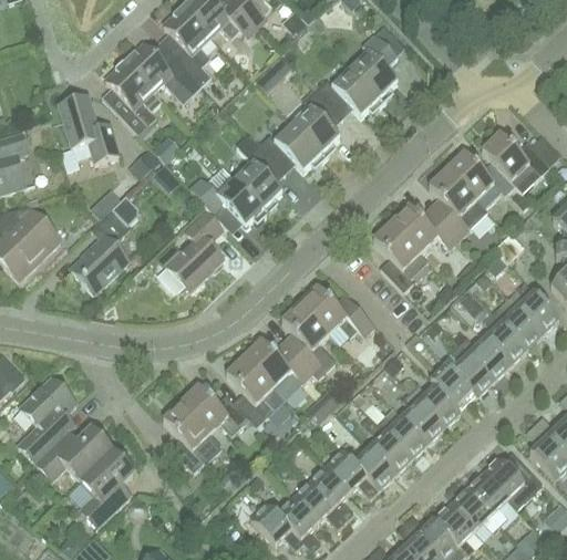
[(222,11),(212,0),(188,0),(182,7),(210,37),(220,28),(230,39),(239,30),(247,39),(257,29),(232,2),(222,11)]
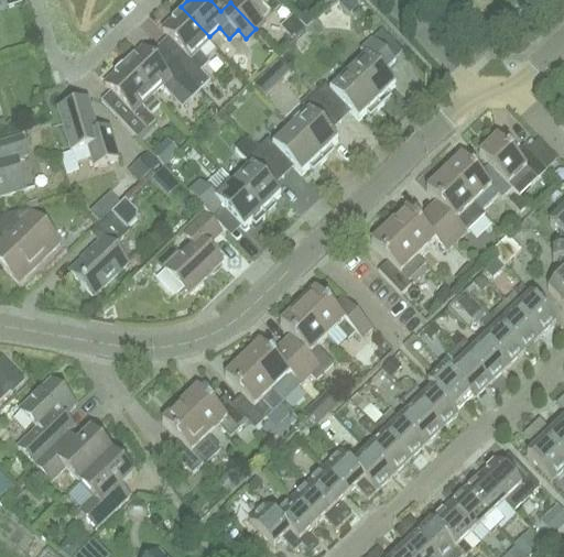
[(232,0),(230,2),(256,29),(266,19),(261,14),(270,6),(264,0),(232,0)]
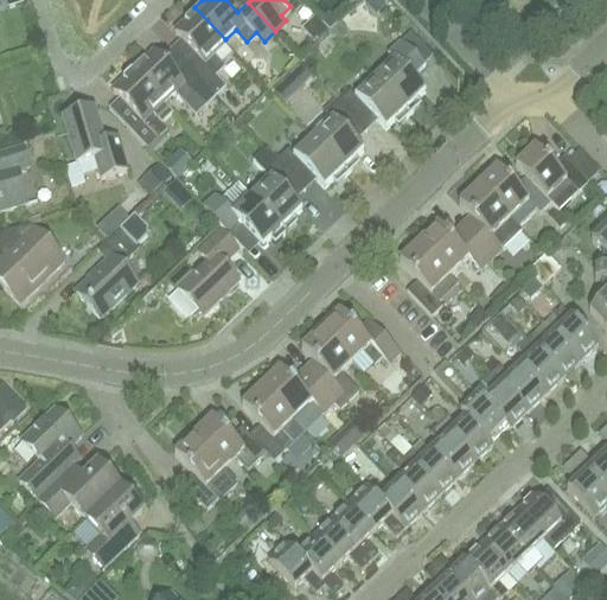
[(195,7),(173,27),(197,51),(186,61),(215,91),(227,81),(216,70),(225,62),(213,50),(225,39),(195,7)]
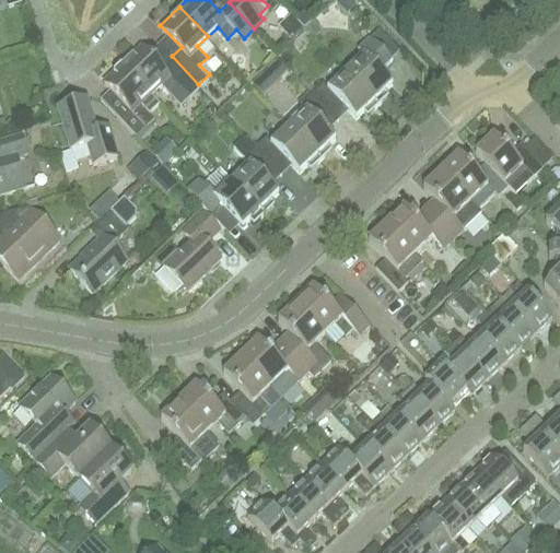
[(293,11),(280,23),(291,34),(304,22),(293,11)]
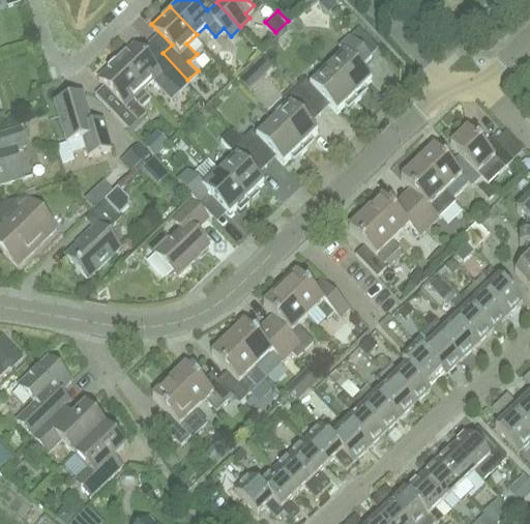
[(296,12),(288,21),(297,31),(302,25),(302,20),(296,12)]
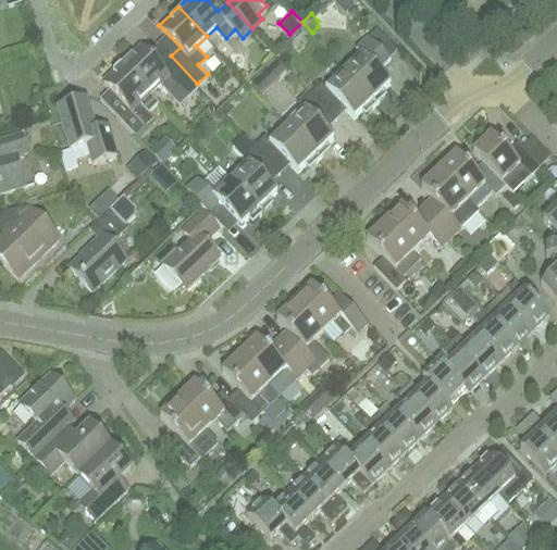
[(391,79),(380,69),(390,59),(367,35),(356,46),(360,50),(344,66),(375,100),(386,90),(383,86),(391,79)]
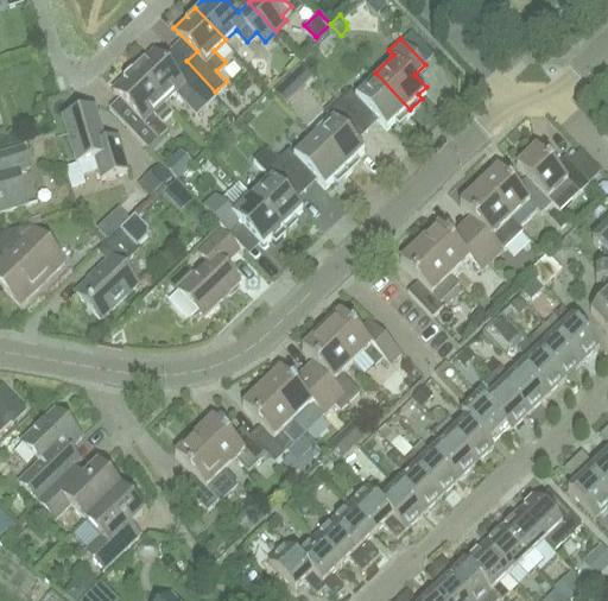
[(153,48),(132,68),(164,99),(175,88),(185,100),(195,90),(206,101),(215,92),(187,61),(176,71),(153,48)]
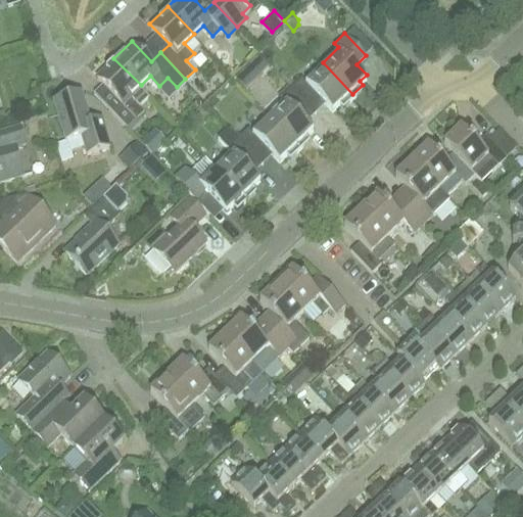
[(257,52),(249,60),(258,71),(268,61),(257,52)]
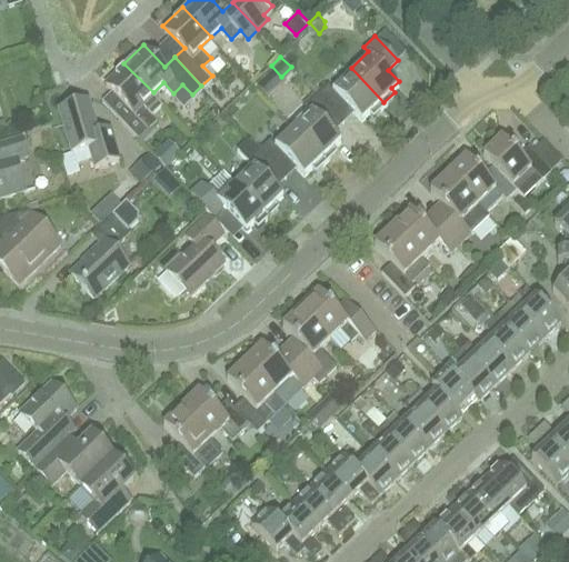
[(153,92),(123,63),(105,80),(127,103),(117,112),(138,136),(157,117),(151,111),(161,101),(153,92)]
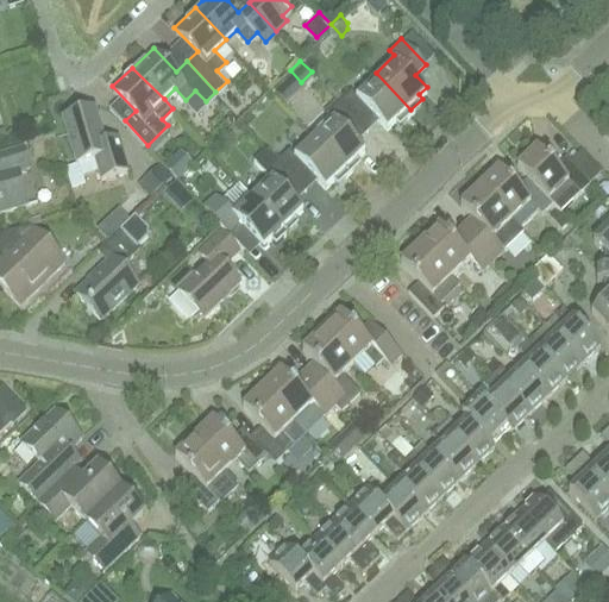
[(352,85),(339,98),(362,121),(374,110),(388,125),(396,117),(400,120),(410,110),(376,73),(357,91),(352,85)]
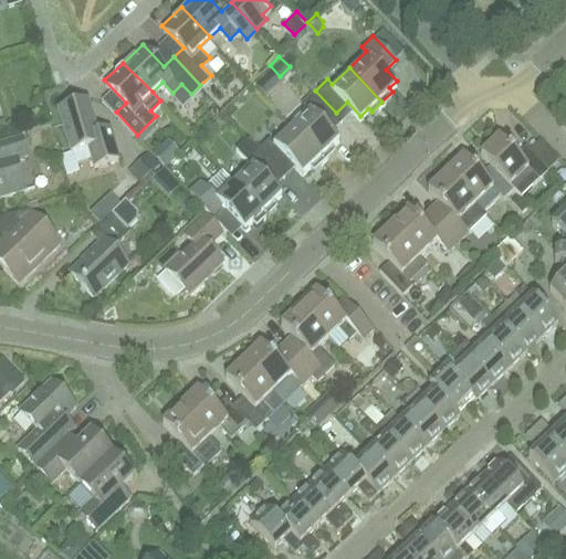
[(310,106),(292,122),(325,156),(335,147),(331,143),(338,136),(326,122),(336,113),(315,91),(304,101),(310,106)]
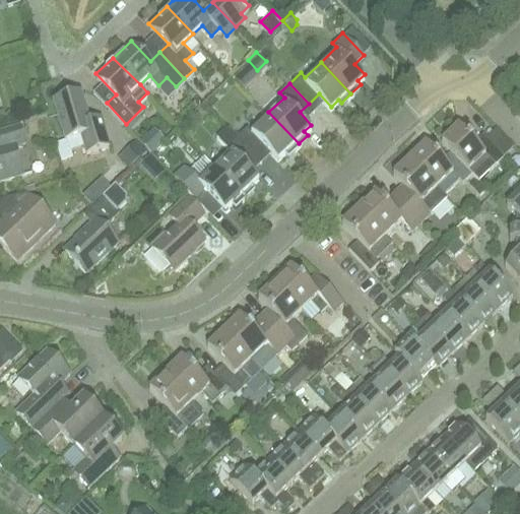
[(80,90),(54,99),(65,136),(81,132),(86,149),(109,142),(101,116),(89,120),(80,90)]
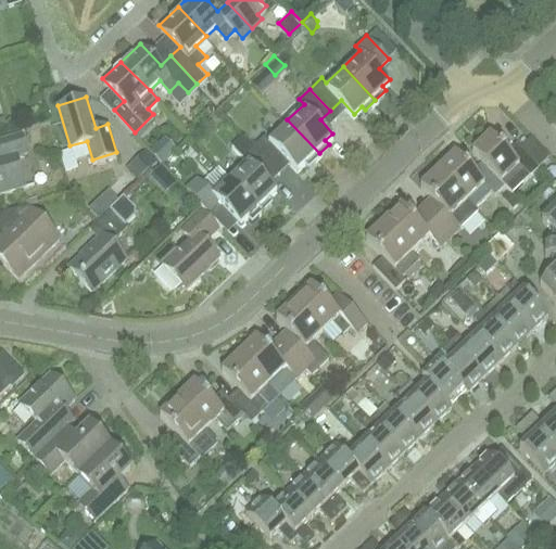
[(265,131),(253,142),(274,164),(283,155),(297,168),(304,161),(307,164),(319,153),(287,119),(269,137),(265,131)]
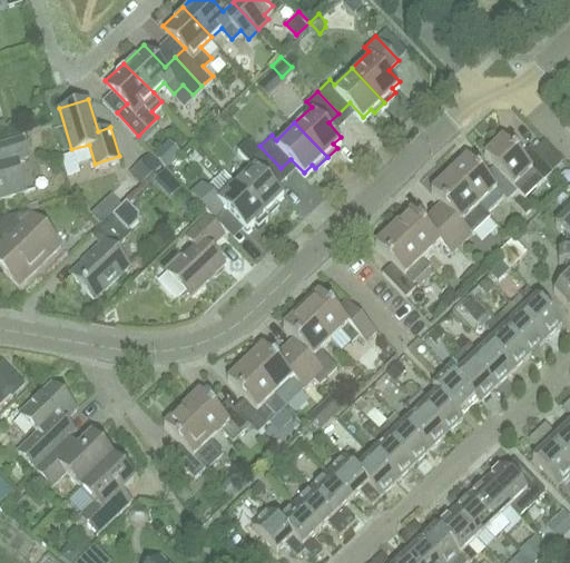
[(503,134),(484,152),(497,166),(513,183),(526,171),(537,183),(553,167),(530,142),(520,151),(503,134)]
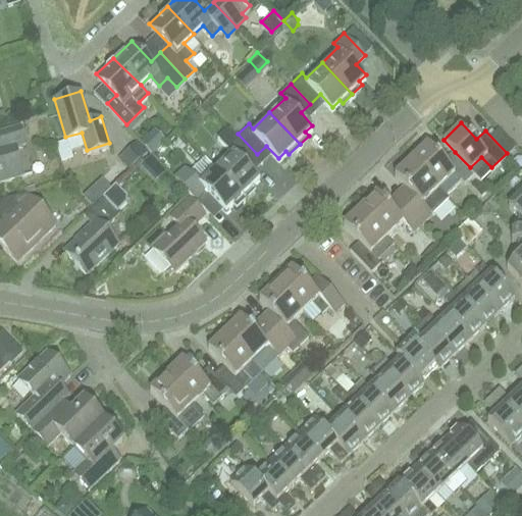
[(0,177),(22,171),(14,144),(24,141),(19,123),(0,129),(0,177)]
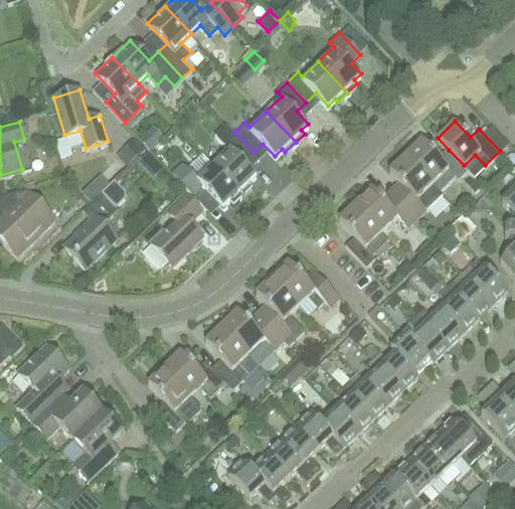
[(253,152),(234,132),(234,133),(224,123),(214,132),(224,142),(228,147),(212,162),(242,193),(252,184),(248,180),(256,173),(244,161),(253,152)]
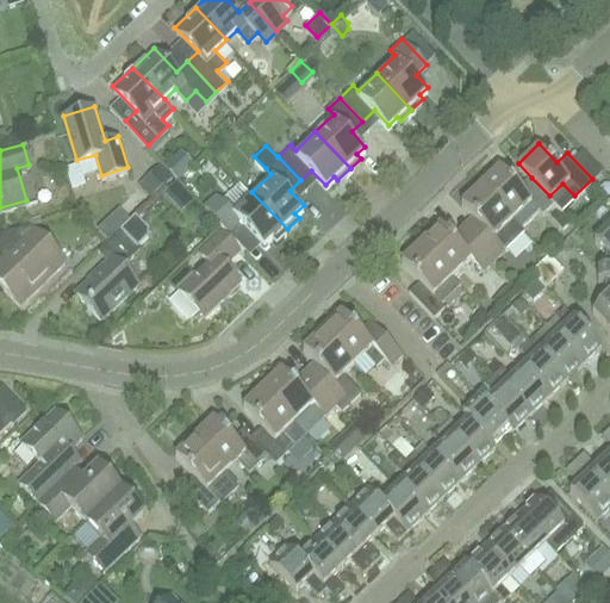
[(163,163),(144,180),(154,191),(172,174),(163,163)]
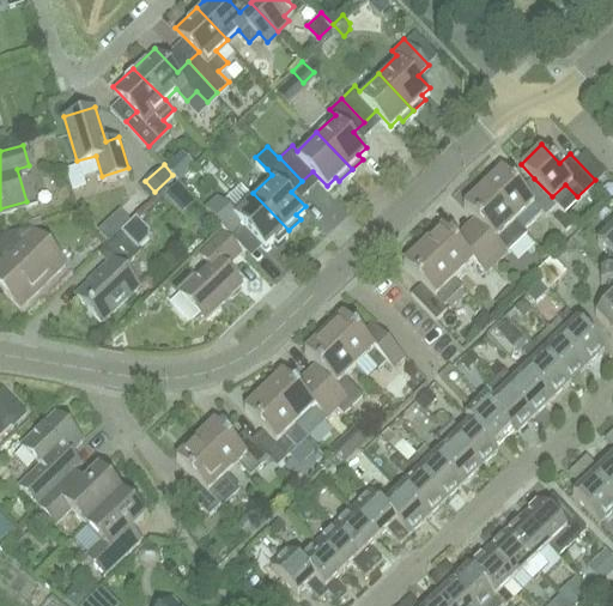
[(483,183),(523,225),(541,207),(545,211),(556,201),(552,197),(534,179),(525,188),(502,165),(483,183)]
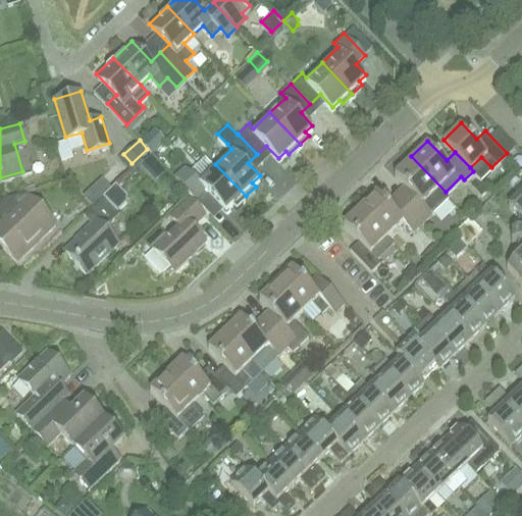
[(403,181),(394,190),(405,202),(422,220),(449,195),(446,192),(411,156),(395,171),(403,181)]
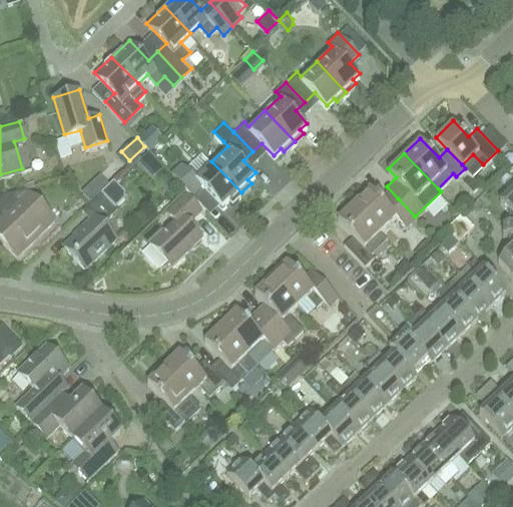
[(241,192),(211,161),(196,176),(180,160),(170,170),(181,181),(200,201),(210,192),(221,204),(228,197),(231,201),(241,192)]
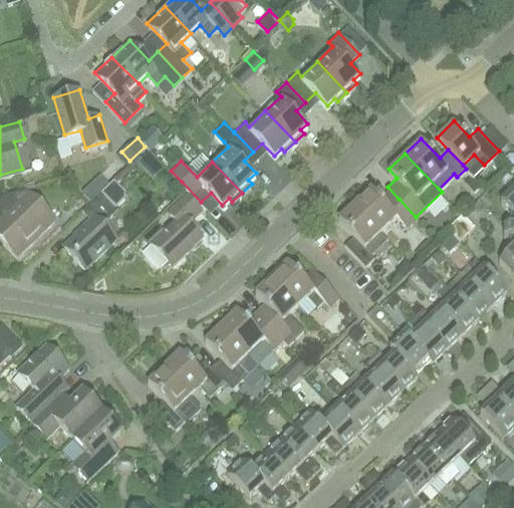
[(101,189),(81,209),(89,218),(82,225),(82,226),(63,244),(85,266),(115,237),(102,222),(117,207),(115,205),(124,196),(124,189),(113,178),(101,189)]
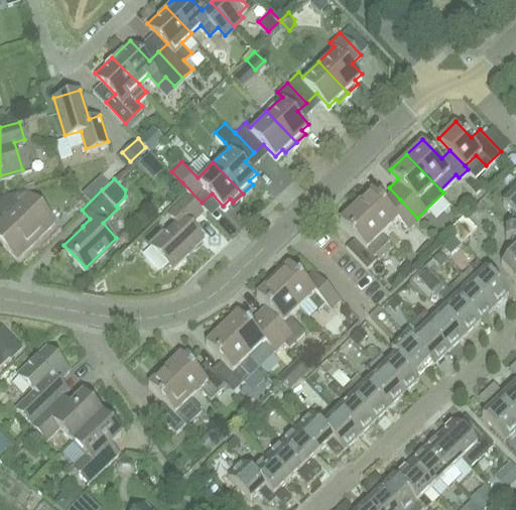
[(515,186),(502,201),(515,215),(512,219),(511,227),(507,227),(507,238),(511,238),(511,246),(513,246),(515,248),(501,261),(515,277),(515,186)]
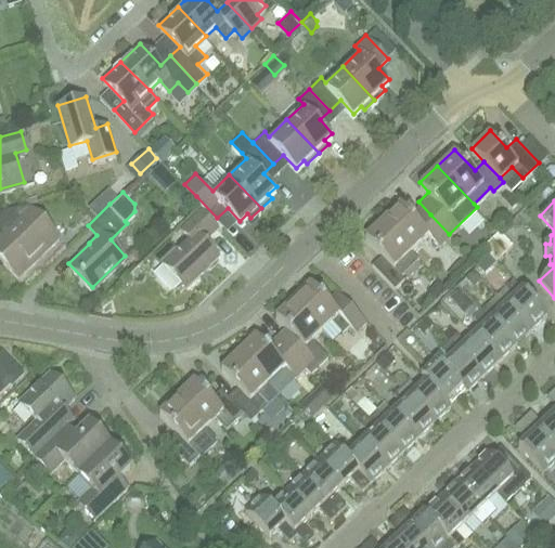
[(400,201),(383,218),(412,249),(429,233),(439,244),(449,234),(430,214),(418,201),(409,211),(400,201)]
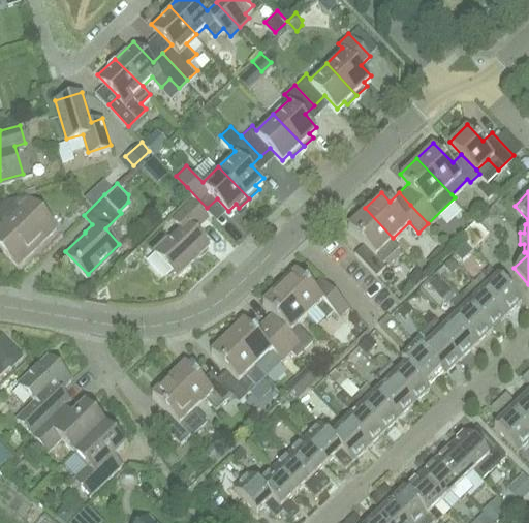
[(9,213),(0,222),(0,244),(17,262),(56,224),(28,196),(27,196),(25,194),(14,197),(19,210),(9,213)]
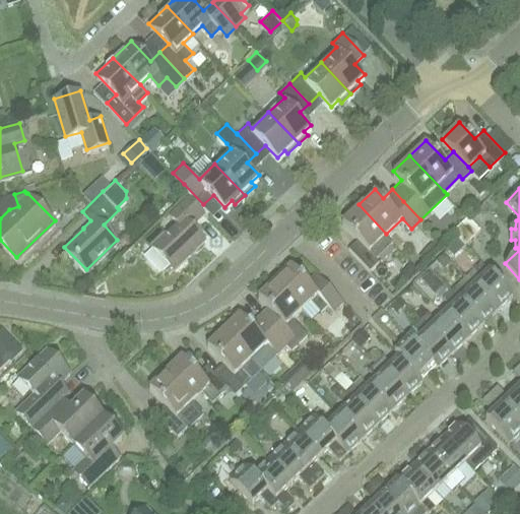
[(170,212),(178,219),(152,244),(173,266),(203,238),(190,223),(203,210),(188,195),(170,212)]
